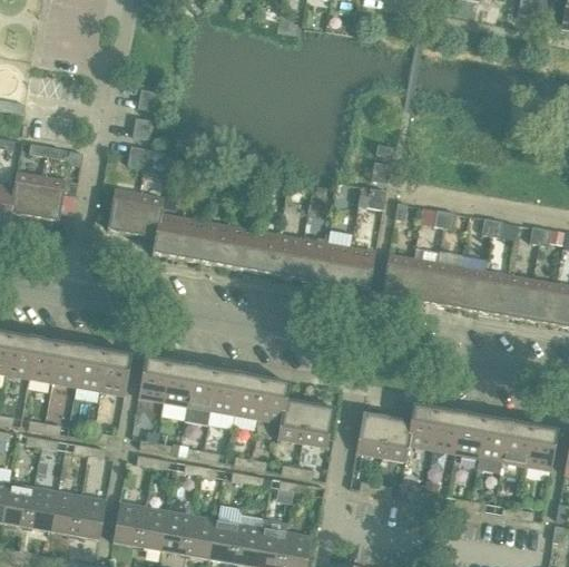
[(551,20),(555,0),(468,0),(479,2),(479,0),(520,0),(518,15),(551,20)]
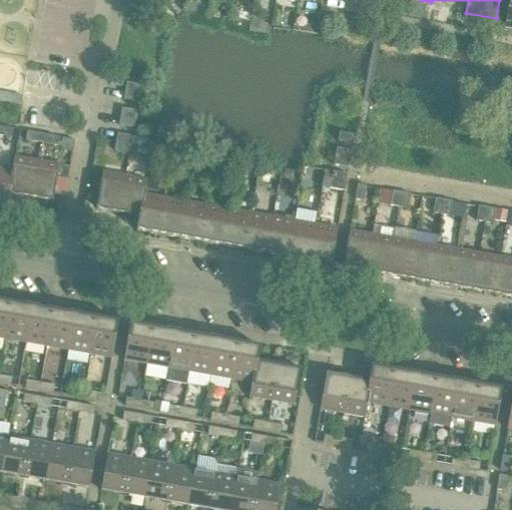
[(125,89),(140,91),(141,83),(127,80),(125,89)]
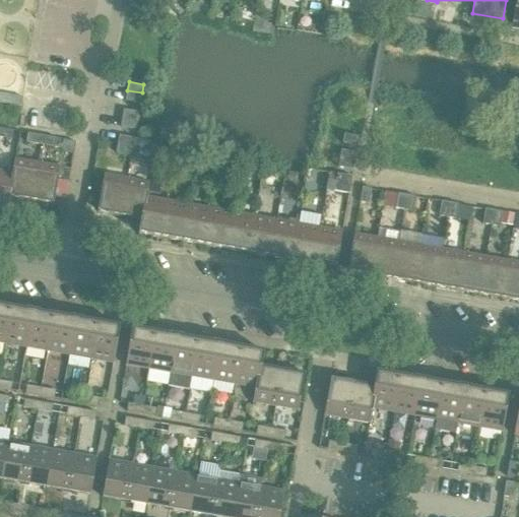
[(0,100),(21,104),(23,95),(0,90),(0,100)]
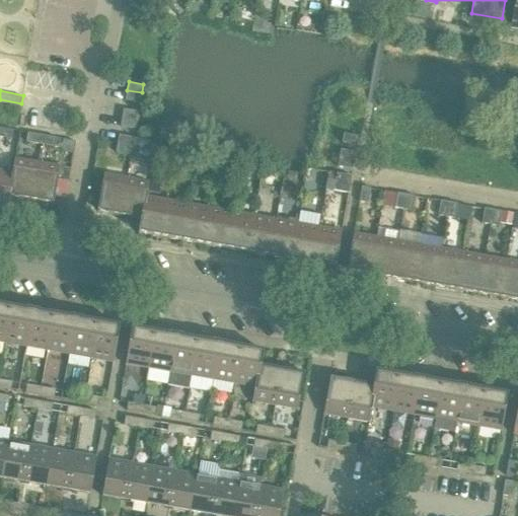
[(125,98),(140,101),(142,92),(127,90),(125,98)]
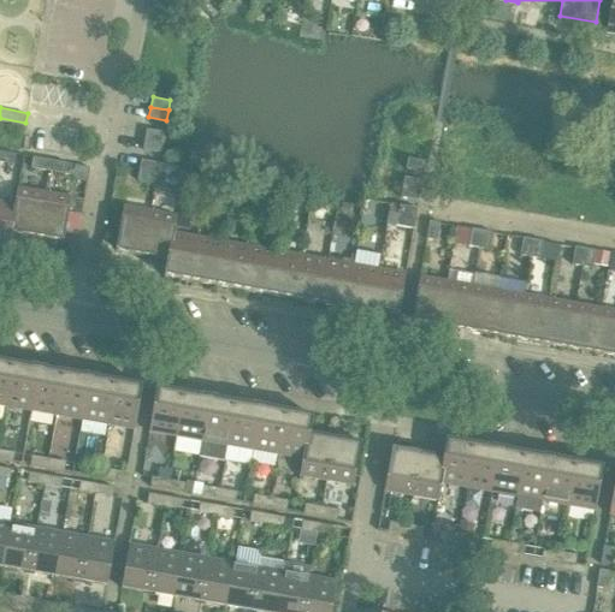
[(145,137),(163,141),(165,130),(147,128),(145,137)]
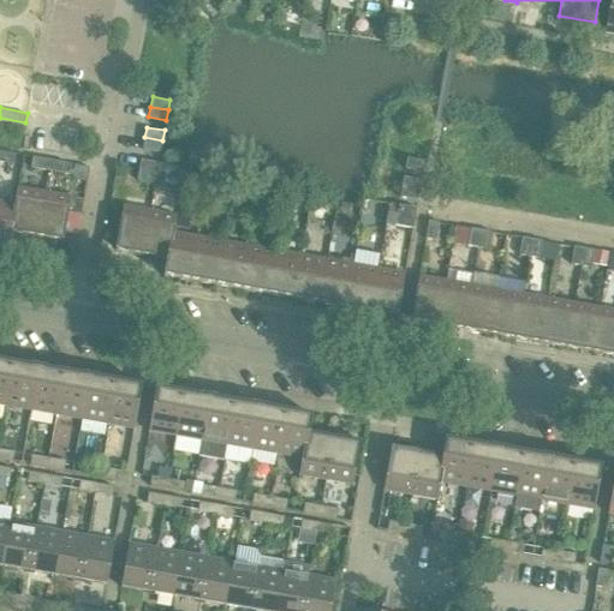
[(143,148),(161,150),(162,141),(144,137),(143,148)]
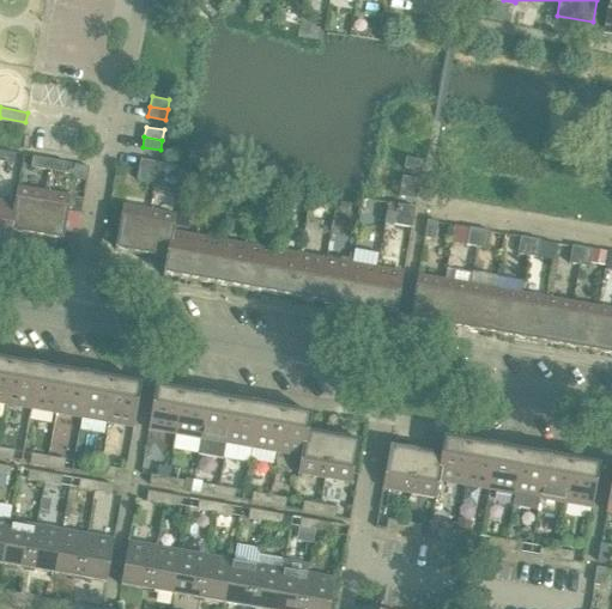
[(0,159),(14,162),(17,152),(0,148),(0,159)]
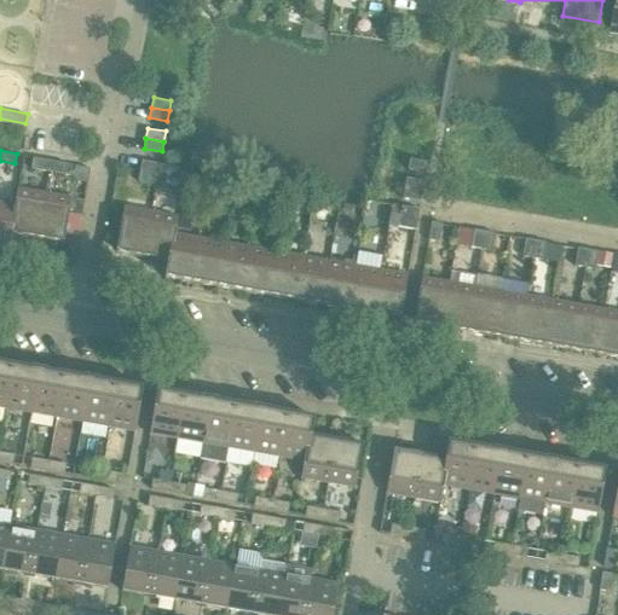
[(48,169),(51,158),(33,156),(32,167),(48,169)]
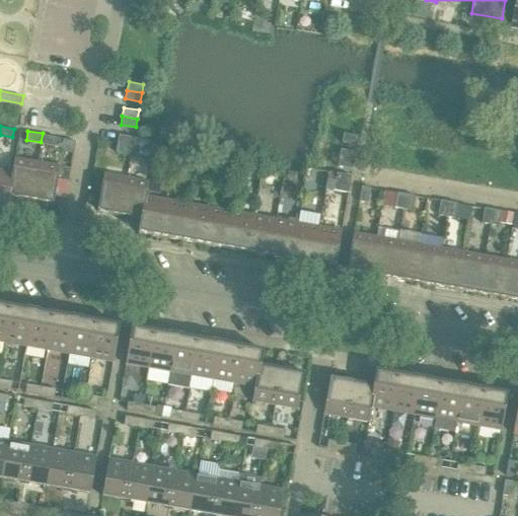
[(342,141),(357,143),(358,135),(344,132),(342,141)]
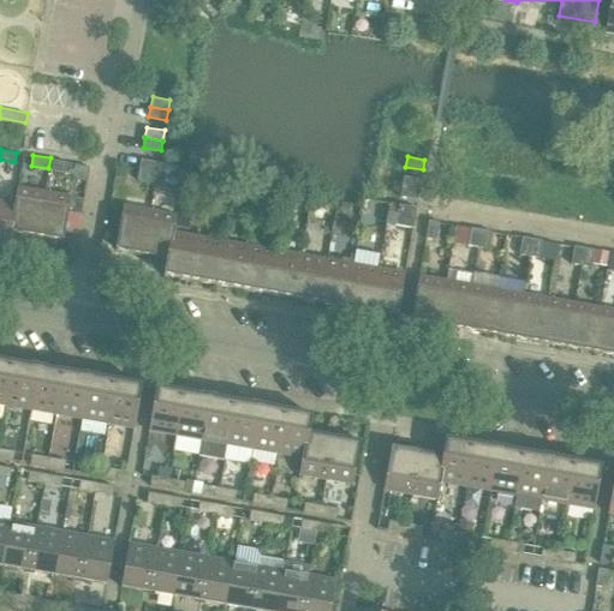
[(66,172),(67,161),(51,157),(48,168),(66,172)]
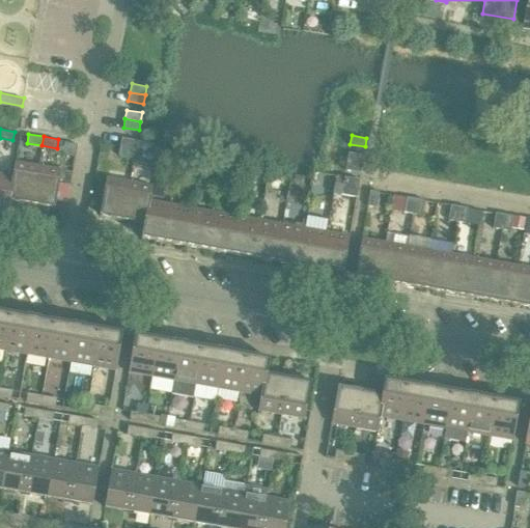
[(136,147),(137,139),(121,136),(120,145),(136,147)]
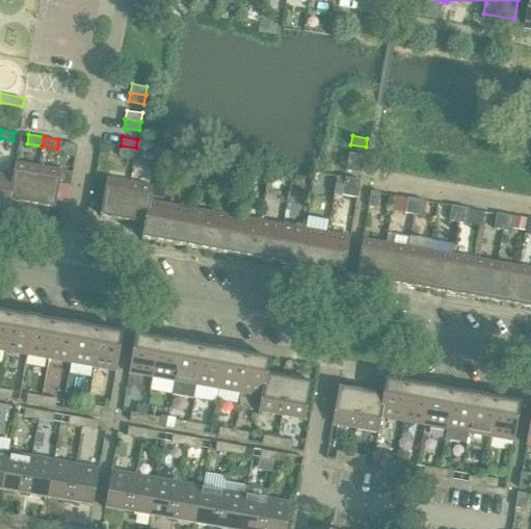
[(134,157),(136,148),(121,146),(118,154),(134,157)]
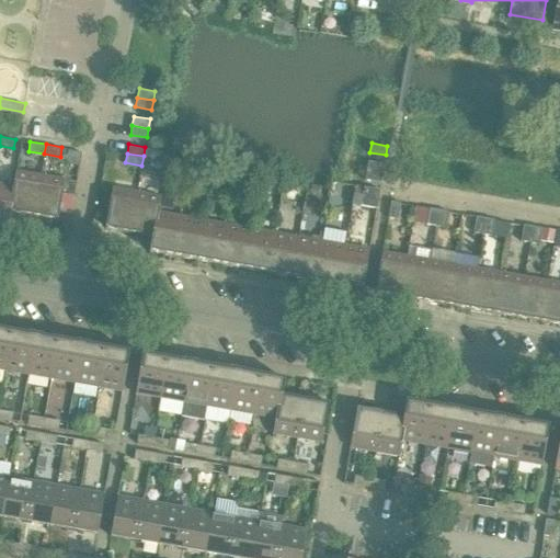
[(367,169),(383,172),(385,162),(368,159),(367,169)]
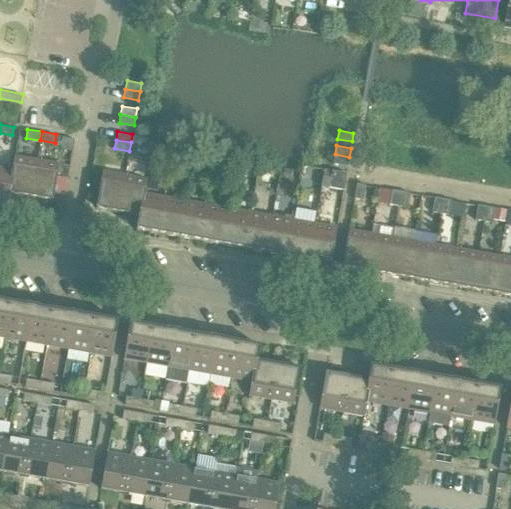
[(30,195),(37,158),(15,154),(12,169),(13,169),(9,191),(10,191),(30,195)]
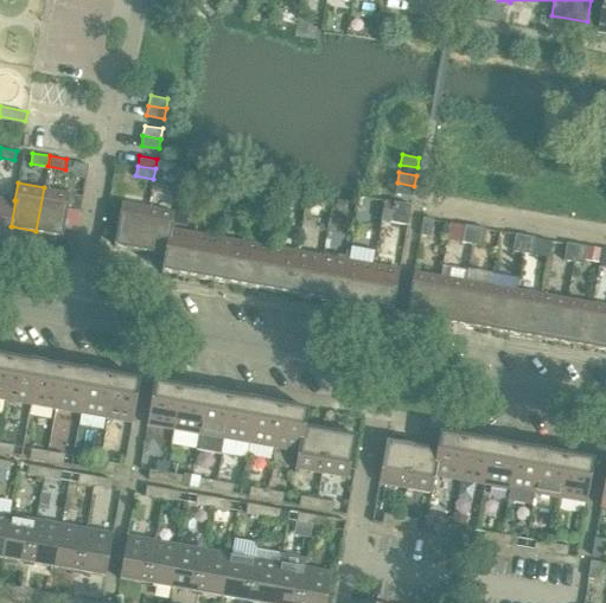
[(395,192),(413,196),(414,186),(397,183),(395,192)]
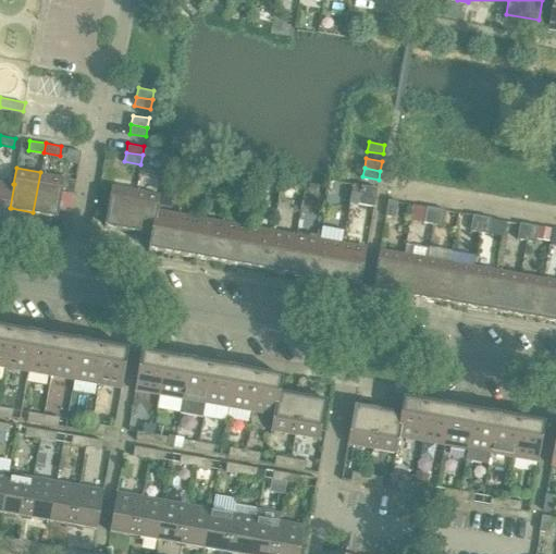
[(58,217),(64,176),(40,172),(33,212),(58,217)]
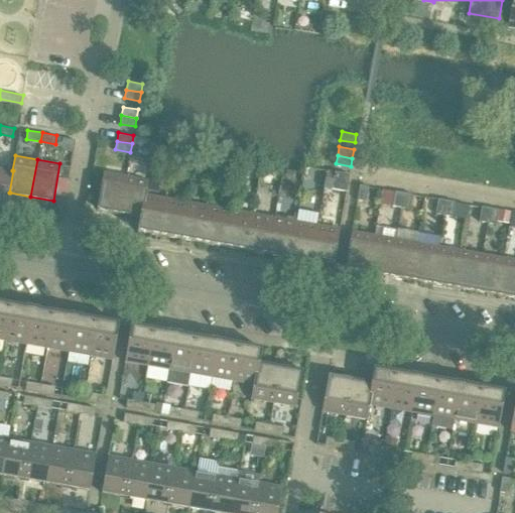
[(13,170),(12,170),(0,167),(0,206),(8,208),(10,193),(9,193),(13,170)]
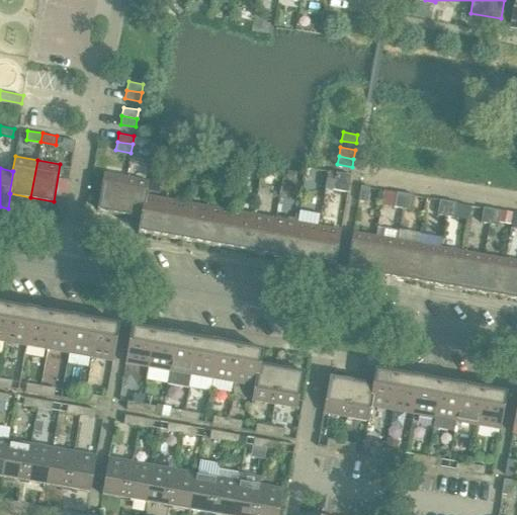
[(349,182),(351,174),(336,171),(334,179),(349,182)]
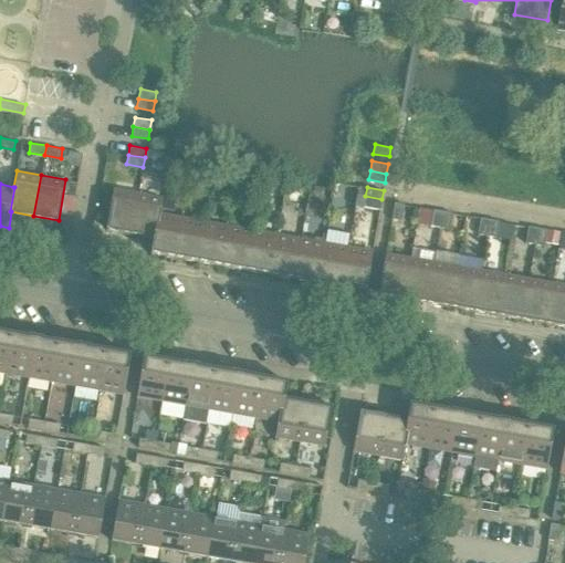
[(132,232),(138,193),(114,188),(106,229),(132,232)]
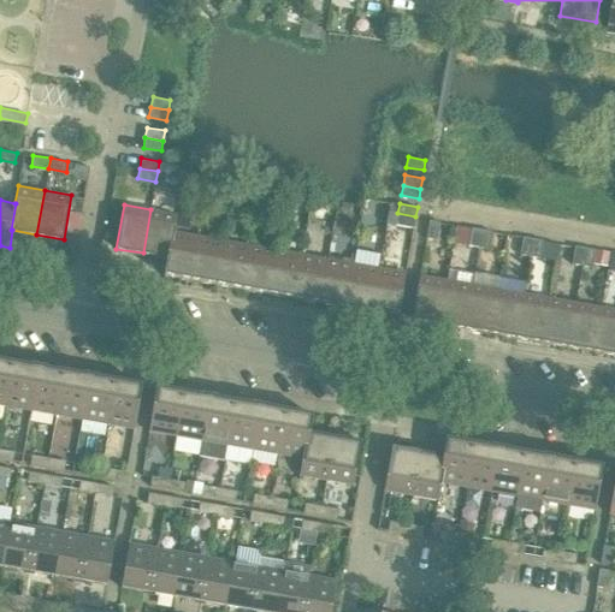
[(173,230),(175,230),(177,214),(151,209),(143,253),(167,257),(169,257),(173,230)]
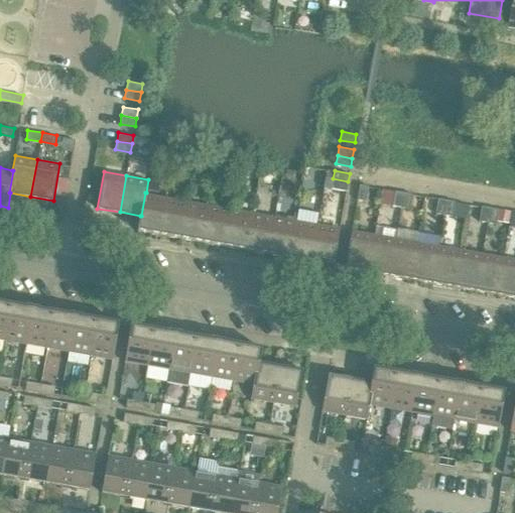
[(347,189),(348,181),(333,178),(332,187),(347,189)]
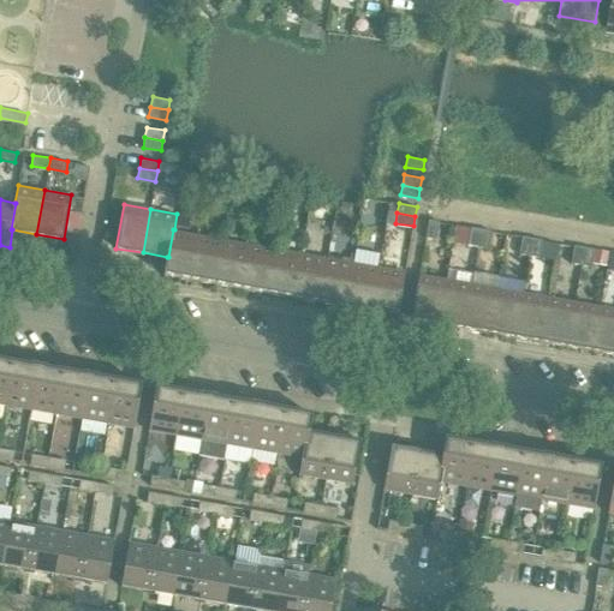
[(436,238),(439,221),(429,219),(425,237),(436,238)]
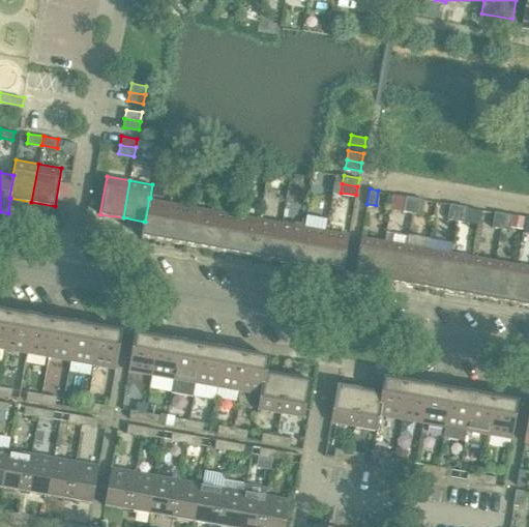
[(412,211),(415,197),(406,195),(403,210),(412,211)]
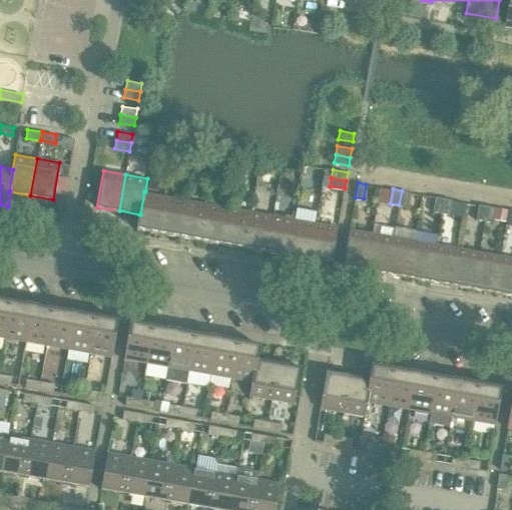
[(407,206),(410,191),(402,190),(399,204),(407,206)]
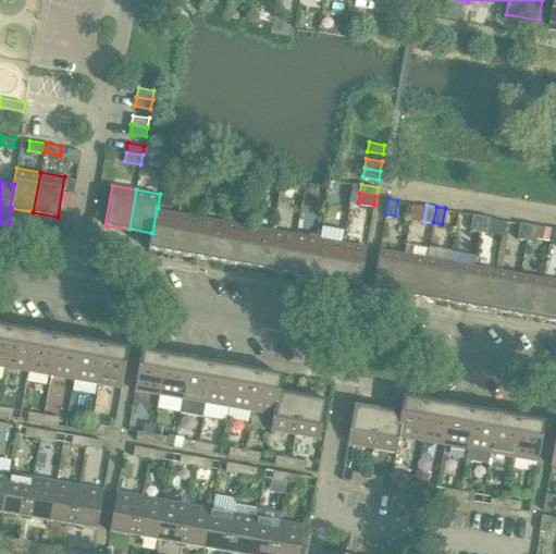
[(178,212),(158,208),(157,208),(152,233),(151,233),(148,248),(172,253),(178,212)]
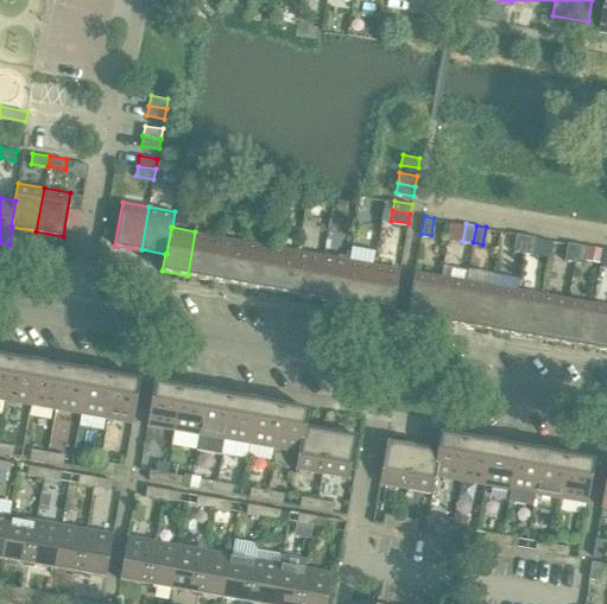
[(214,280),(222,235),(195,231),(188,275),(214,280)]
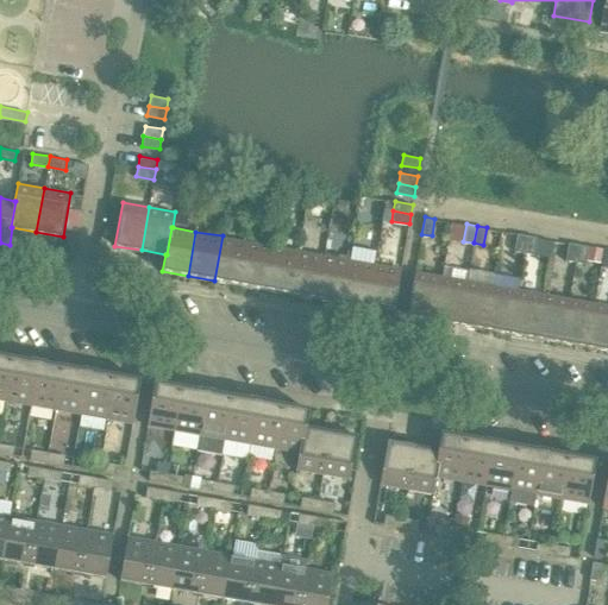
[(524,252),(527,234),(518,233),(514,250),(524,252)]
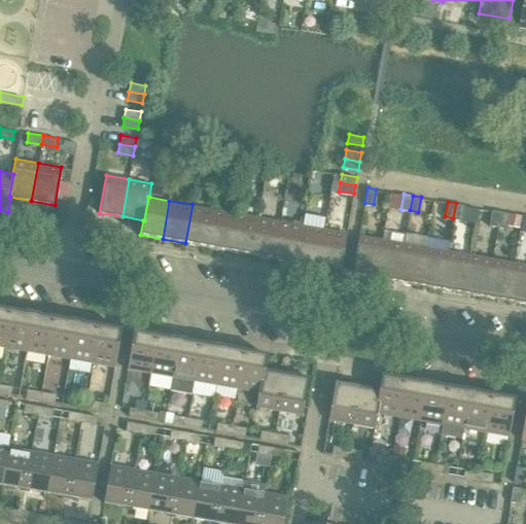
[(462,219),(465,205),(456,203),(453,218),(462,219)]
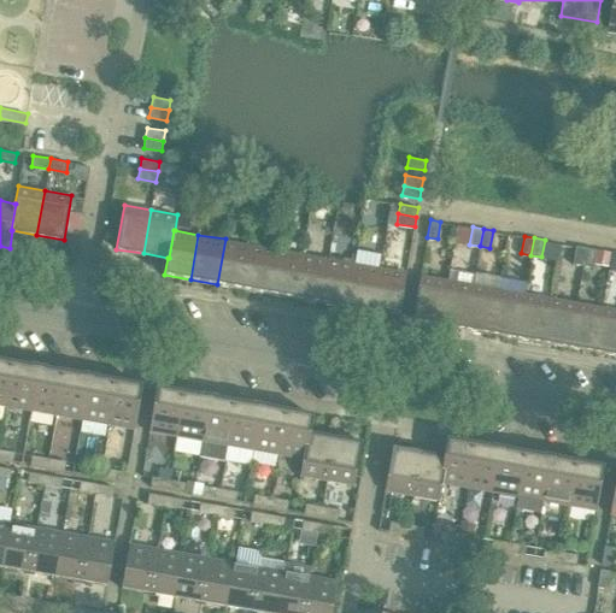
[(242,289),(251,243),(226,239),(217,284),(242,289)]
